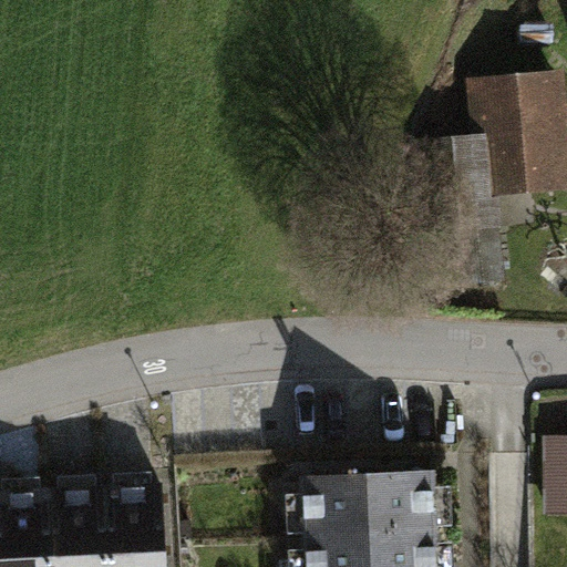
[(553,83),(481,90),(485,137),(418,144),(425,233),(457,229),(494,226),(490,181),(562,174),(553,83)]
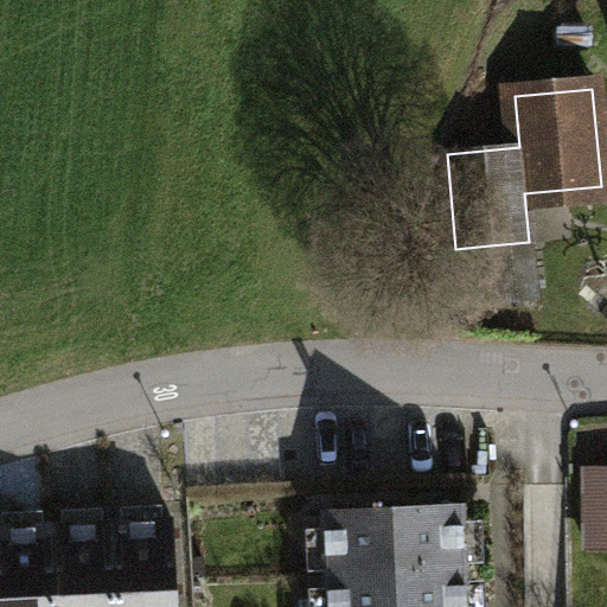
[(529,242),(490,246),(496,298),(534,293),(529,242)]
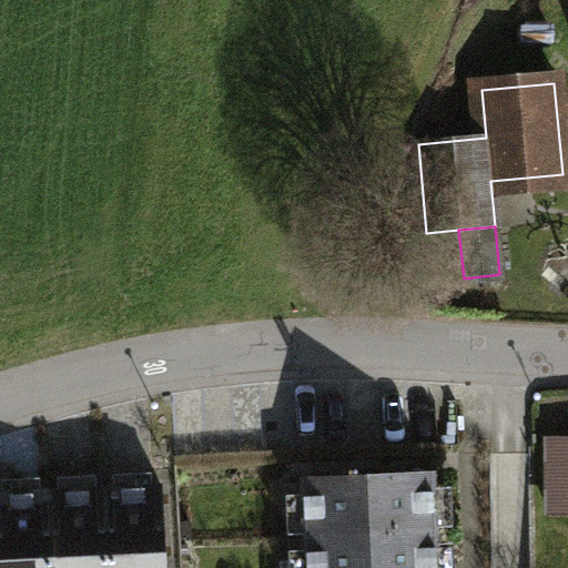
[(567,440),(550,440),(550,509),(567,509),(567,440)]
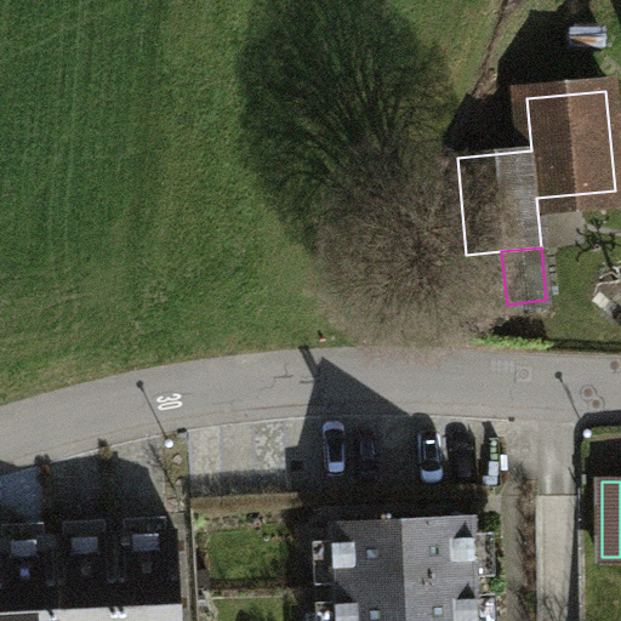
[(476,516),(331,523),(335,585),(478,577),(477,552),(476,516)]
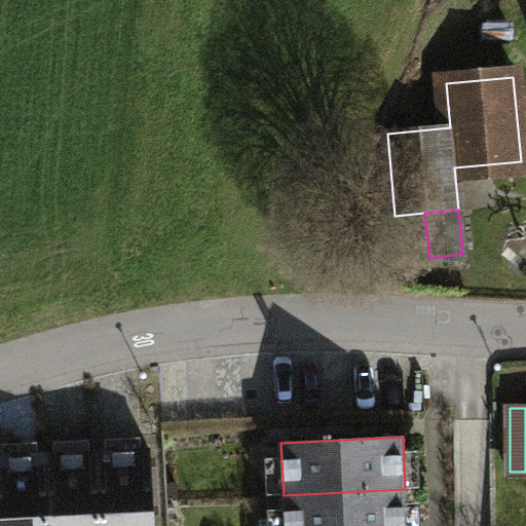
[(124,451),(99,452),(102,525),(154,525),(150,450),(124,451)]
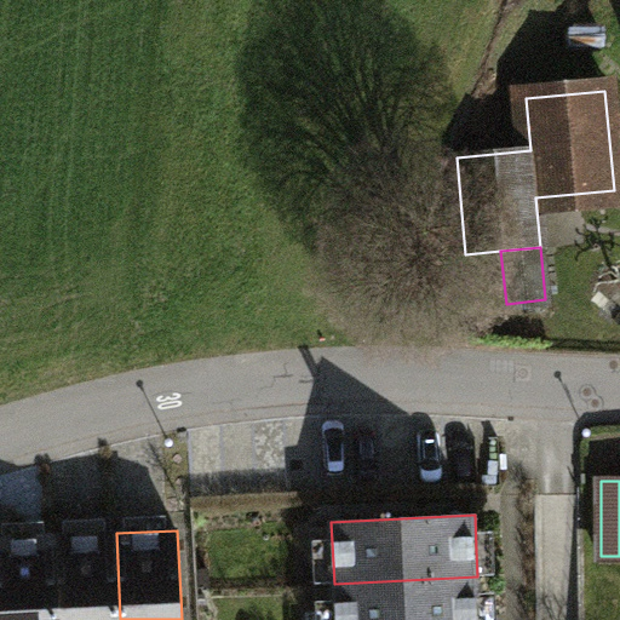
[(85,534),(55,537),(58,619),(120,619),(116,533),(85,534)]
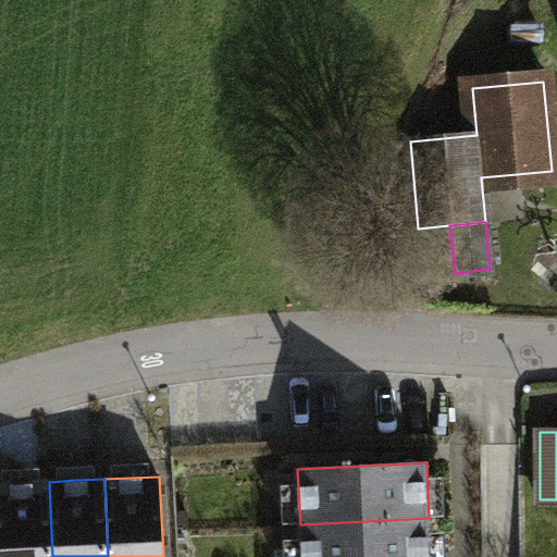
[(21,483),(0,483),(0,556),(52,556),(49,482),(21,483)]
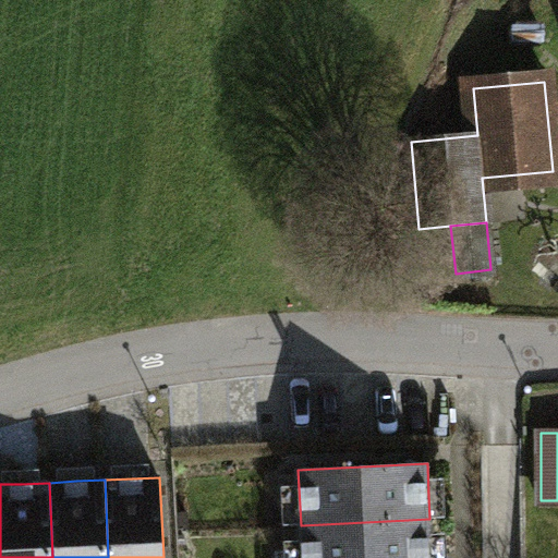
[(429,519),(301,525),(302,557),(431,557),(431,546),(429,519)]
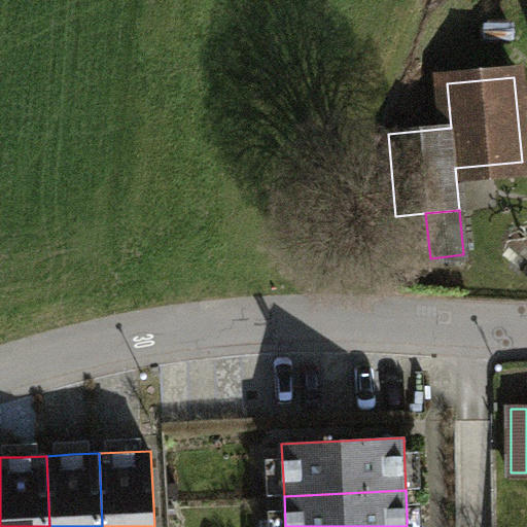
All buildings are outlined.
